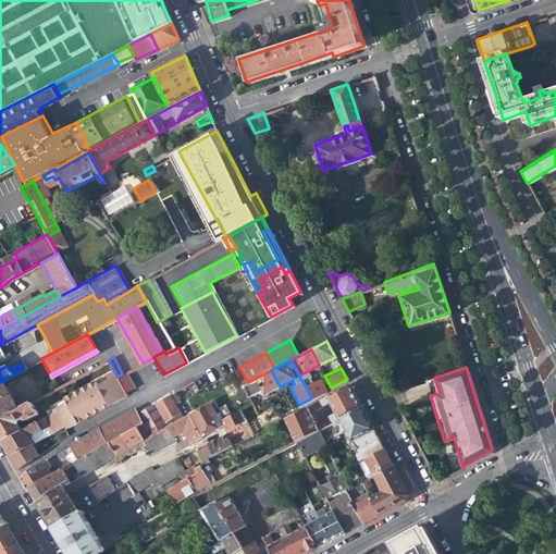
[(65,401),(54,406),(57,409),(64,423),(66,427),(79,419),(126,395),(116,377),(113,370),(106,374),(108,379),(98,383),(96,380),(63,397),(65,401)]
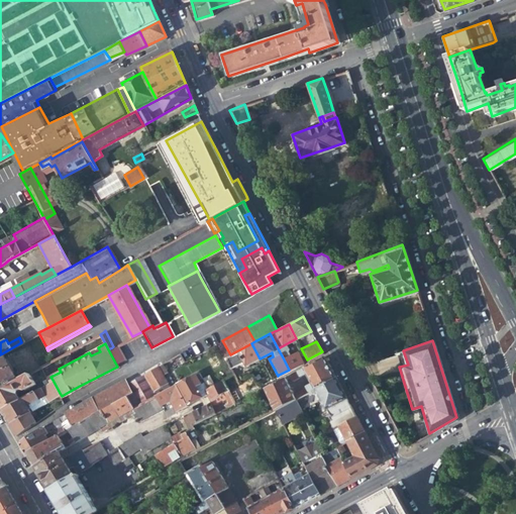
[(252,362),(260,358),(251,343),(230,354),(223,357),(229,369),(243,362),(245,366),(252,362)]
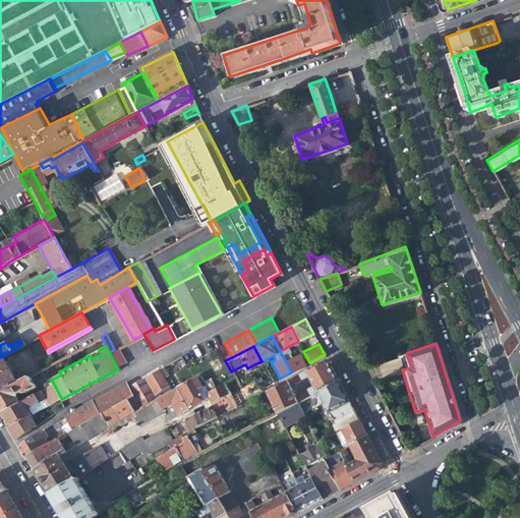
[(127,364),(118,348),(114,349),(113,350),(109,352),(118,369),(122,366),(127,364)]
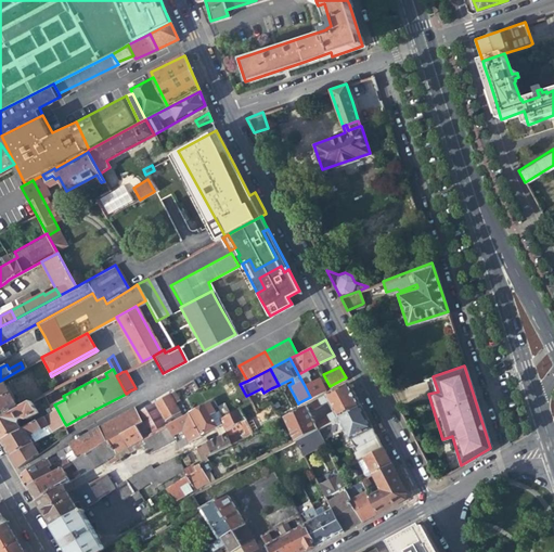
[(317,376),(304,384),(310,397),(323,389),(317,376)]
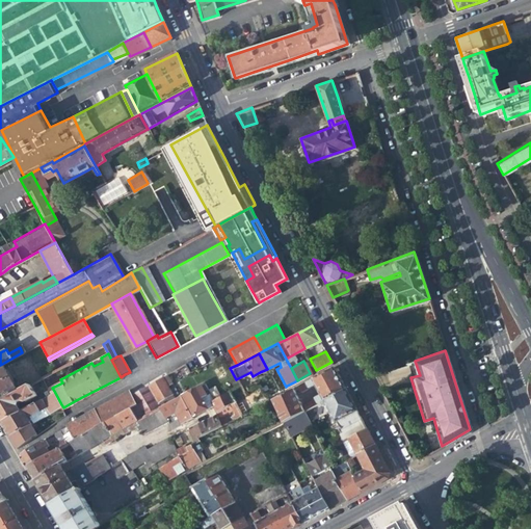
[(407,363),(386,369),(389,379),(410,374),(407,363)]
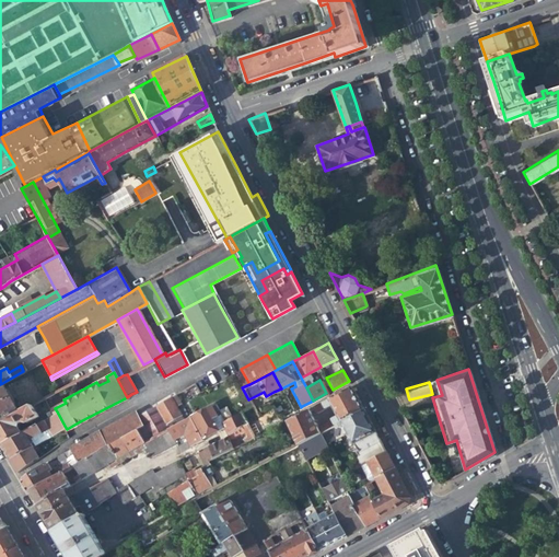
[(0,420),(19,410),(2,383),(0,384),(0,420)]
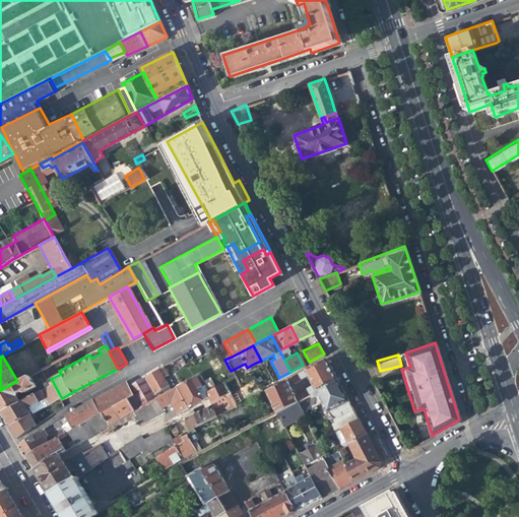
[(294,394),(285,379),(265,389),(274,412),(297,400),(316,390),(336,379),(326,359),(290,377),(293,382),(307,374),(313,385),(294,394)]
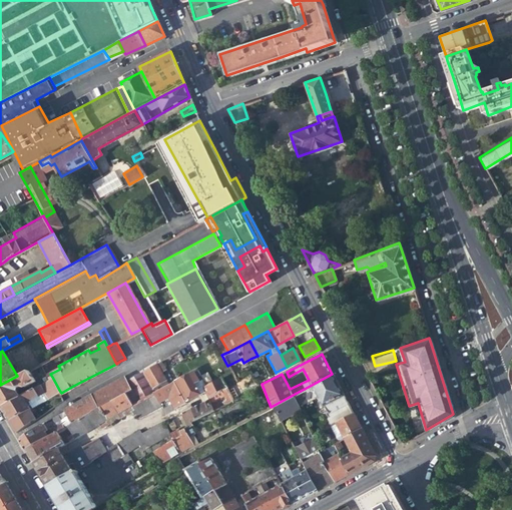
[(159,360),(125,380),(130,391),(124,394),(130,405),(152,392),(167,384),(160,372),(164,370),(159,360)]
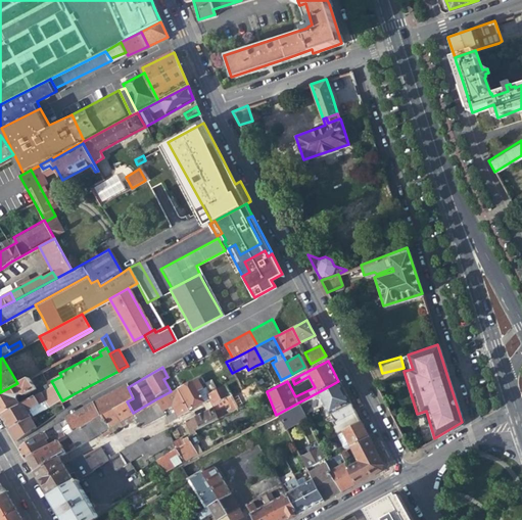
[(35,387),(29,377),(17,383),(0,392),(0,411),(1,414),(19,403),(17,398),(17,394),(19,393),(24,394),(35,387)]
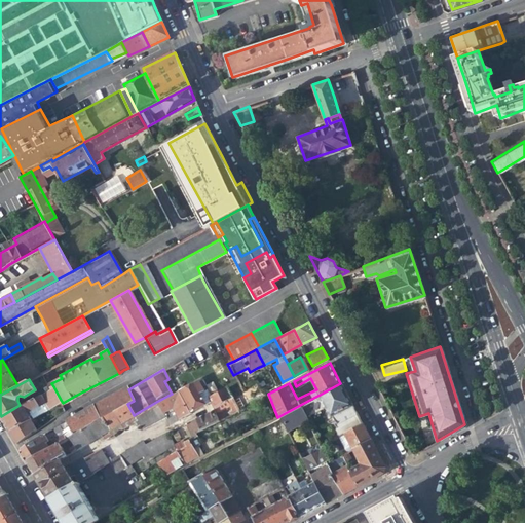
[(237,393),(242,389),(237,379),(226,385),(231,397),(238,410),(245,407),(237,393)]
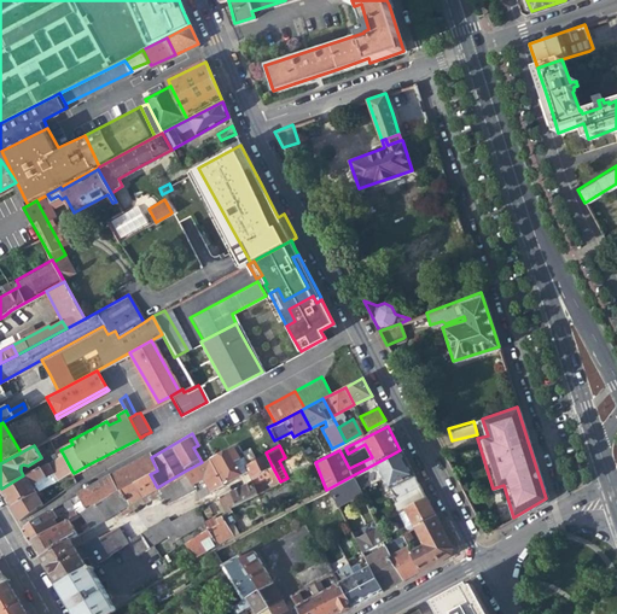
[(222,483),(245,471),(243,466),(236,454),(232,446),(208,458),(222,483)]
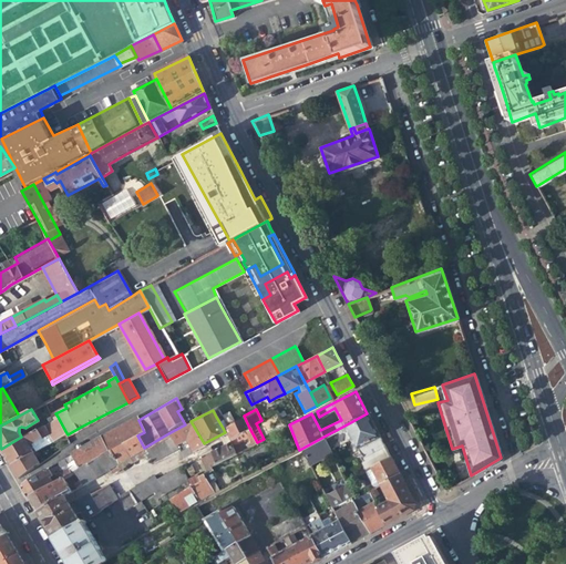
[(276,412),(261,420),(265,426),(279,419),(276,412)]
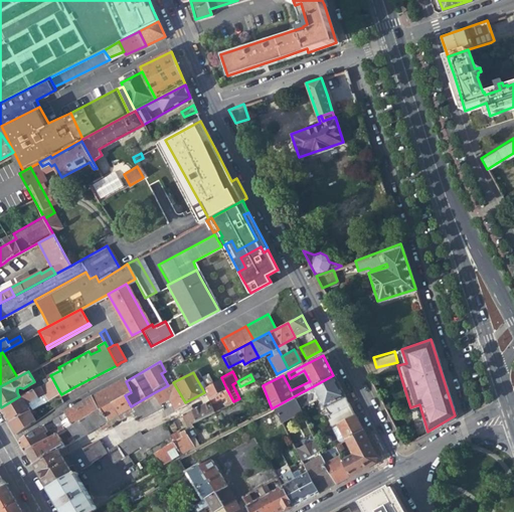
[(328,413),(348,403),(333,375),(313,386),(328,413)]
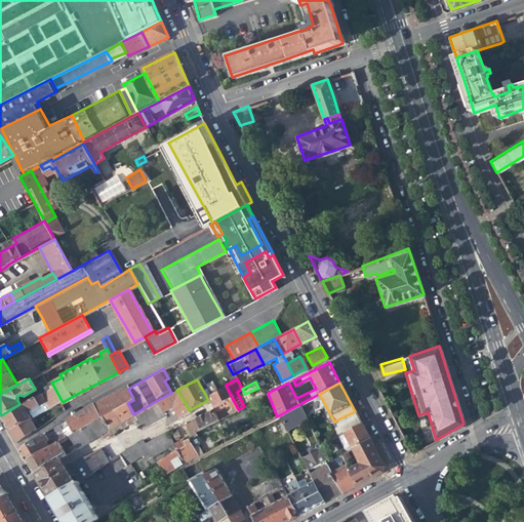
[(126,385),(93,404),(102,418),(103,417),(112,411),(127,403),(133,400),(128,389),(126,385)]
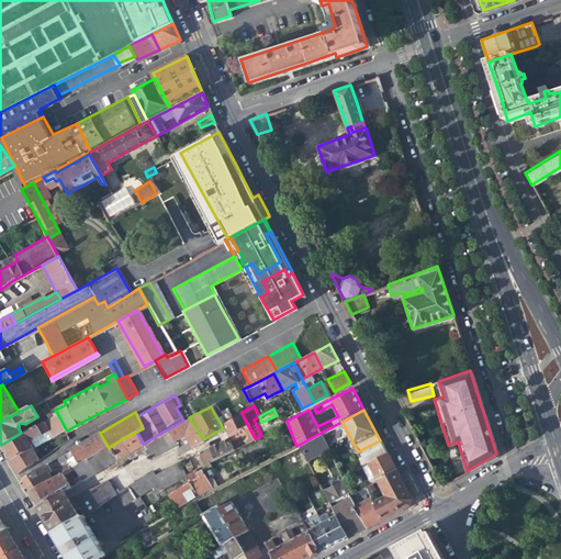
[(226,435),(247,424),(242,412),(221,424),(223,428),(226,435)]
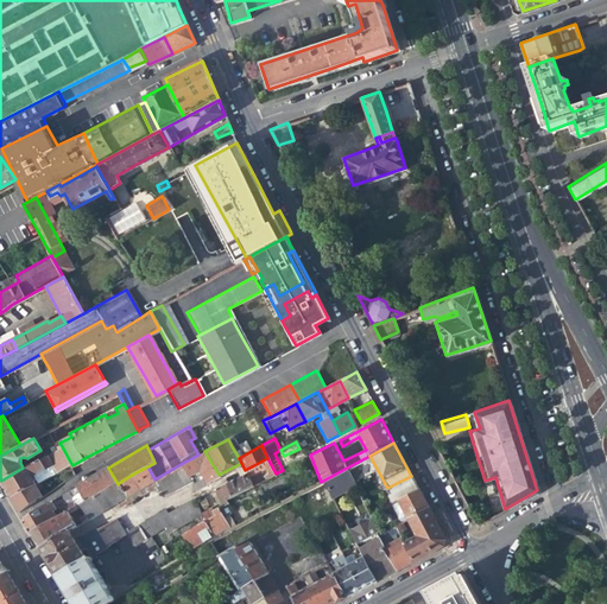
[(62,466),(70,462),(62,446),(52,451),(62,466)]
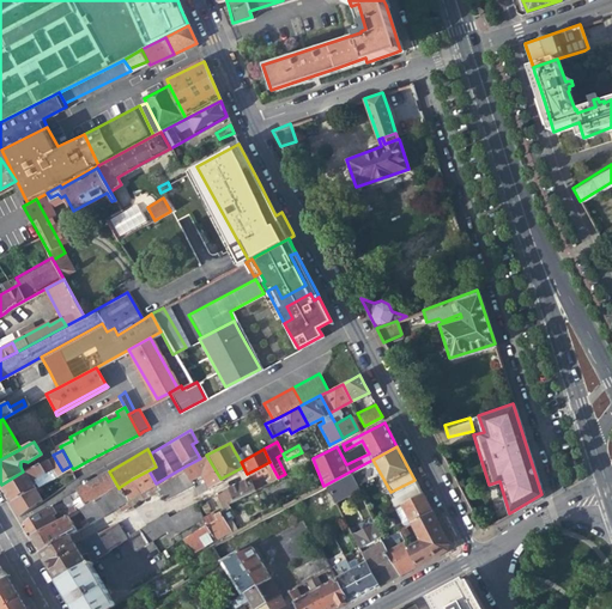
[(222,480),(220,479),(206,455),(205,456),(200,458),(182,468),(189,479),(200,473),(205,481),(193,487),(197,493),(222,480)]
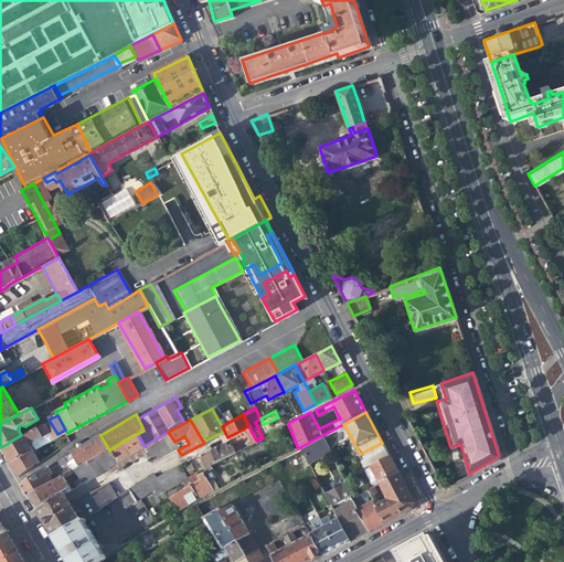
[(42,424),(21,435),(1,447),(6,454),(11,463),(30,451),(25,442),(45,431),(42,424)]
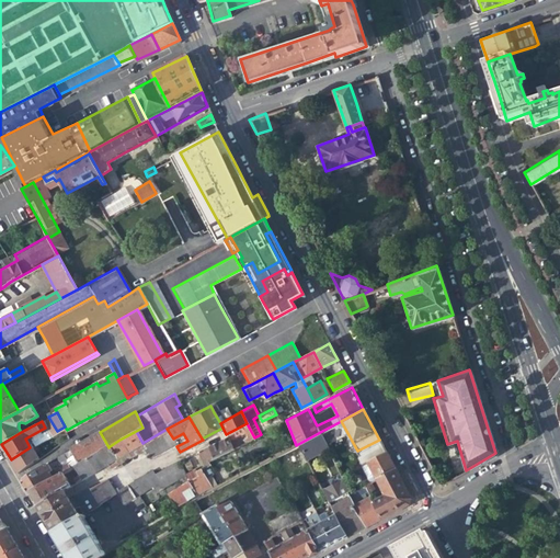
[(143,443),(143,444),(146,450),(149,456),(150,458),(175,444),(173,439),(167,429),(143,443)]
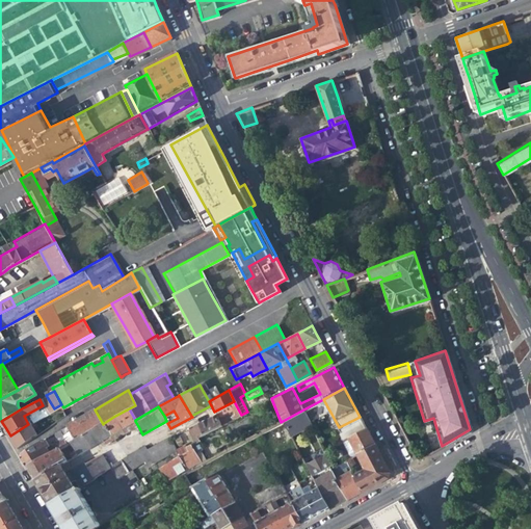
[(129,408),(113,417),(121,428),(132,422),(135,421),(135,420),(129,408)]
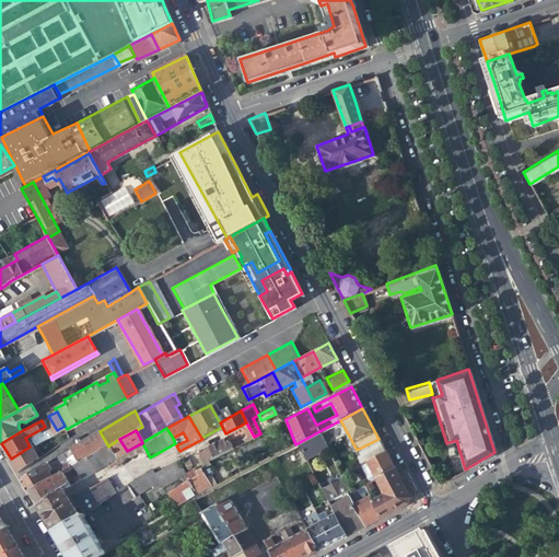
[(66,461),(59,464),(62,471),(63,472),(74,465),(100,451),(108,447),(100,431),(63,451),(66,456),(66,461)]
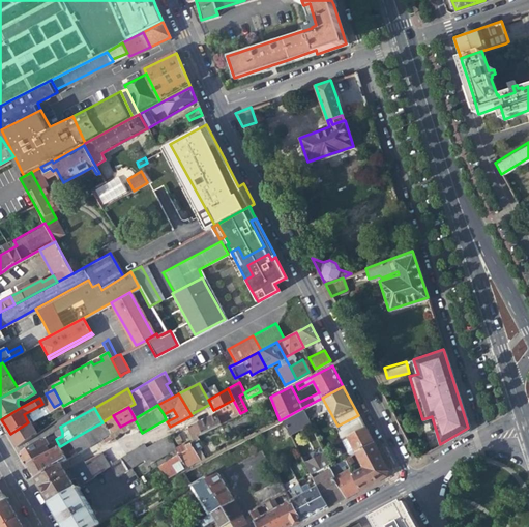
[(309,422),(302,408),(280,420),(287,434),(309,422)]
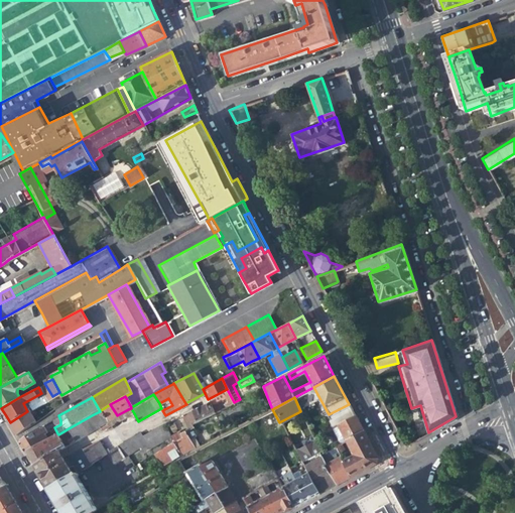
[(190,410),(197,420),(215,411),(210,402),(190,410)]
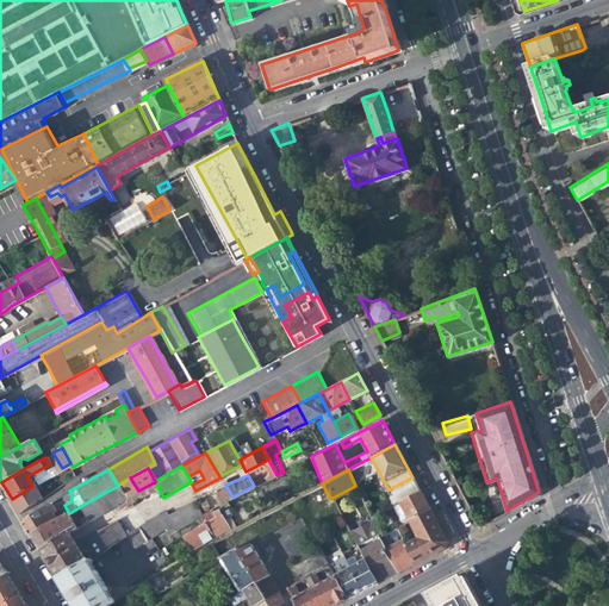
[(138,491),(130,478),(119,485),(128,498),(138,491)]
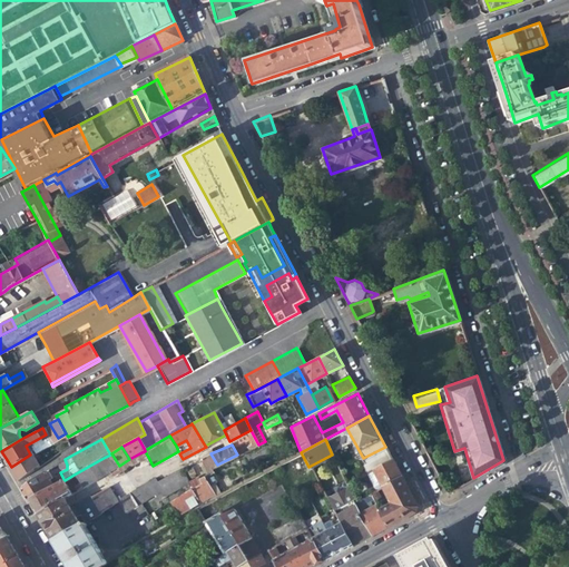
[(131,463),(144,457),(141,452),(129,459),(131,463)]
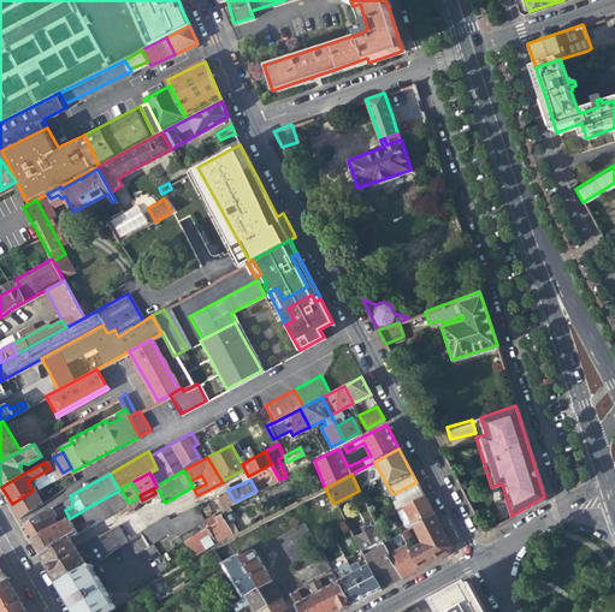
[(122,512),(131,506),(129,503),(120,489),(119,491),(110,495),(118,510),(119,509),(122,512)]
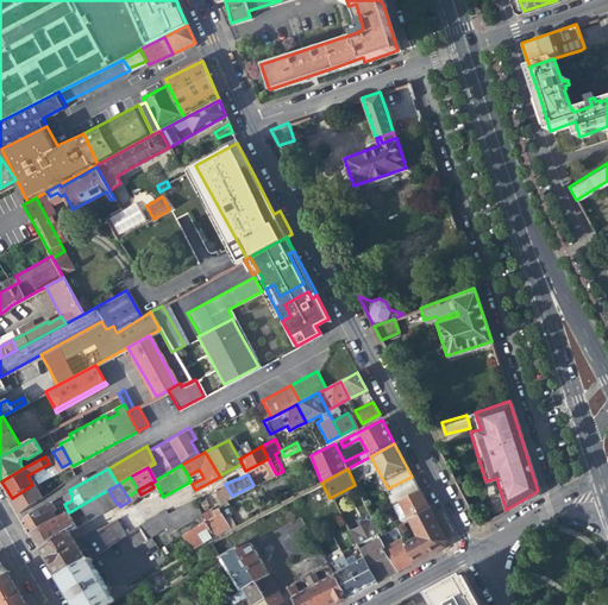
[(219,502),(232,496),(225,484),(213,491),(219,502)]
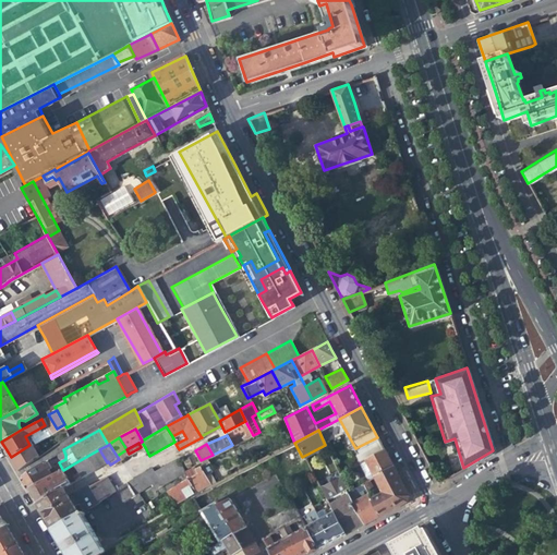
[(37,457),(29,445),(11,457),(14,462),(19,470),(37,457)]
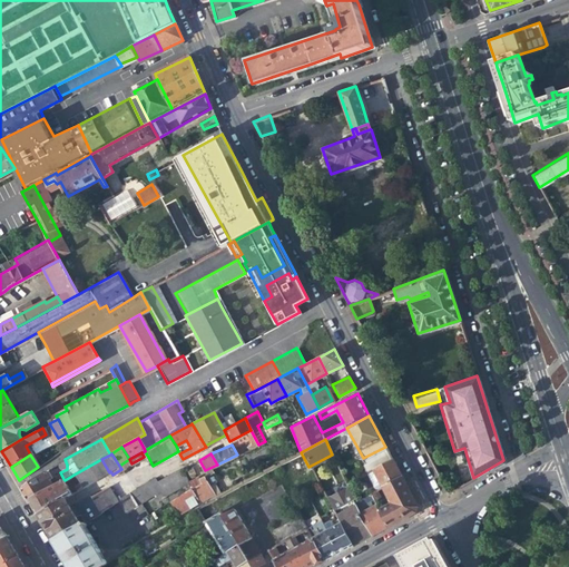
[(379,488),(382,487),(401,477),(391,458),(369,470),(379,488)]
